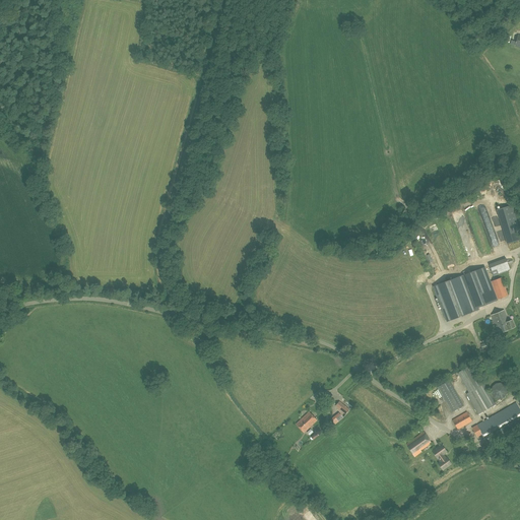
[(501,208),(506,243),(519,240),(519,234),(516,206),(501,208)]
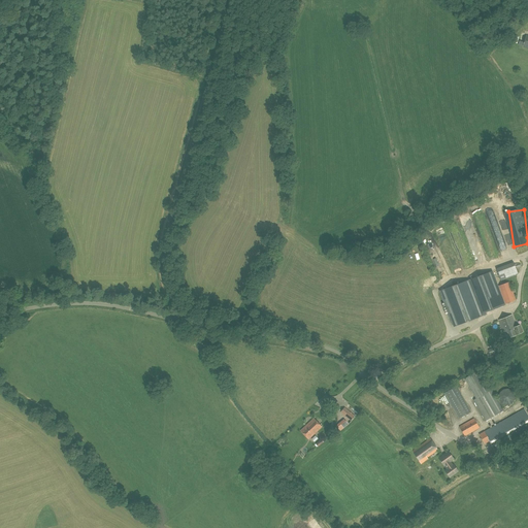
[(496,268),(501,281),(519,274),(514,261),(496,268)]
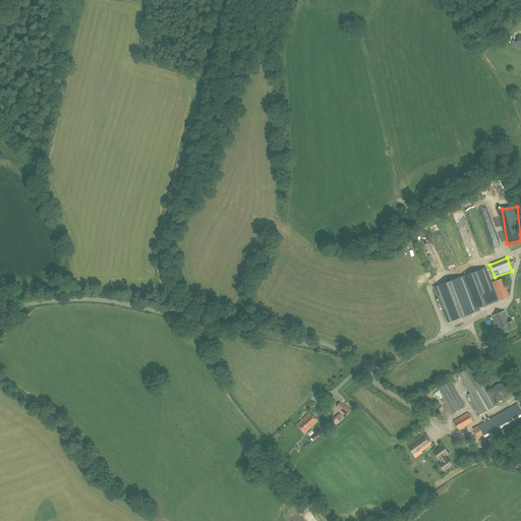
[(466,276),(479,308),(498,301),(495,292),(485,269),(466,276)]
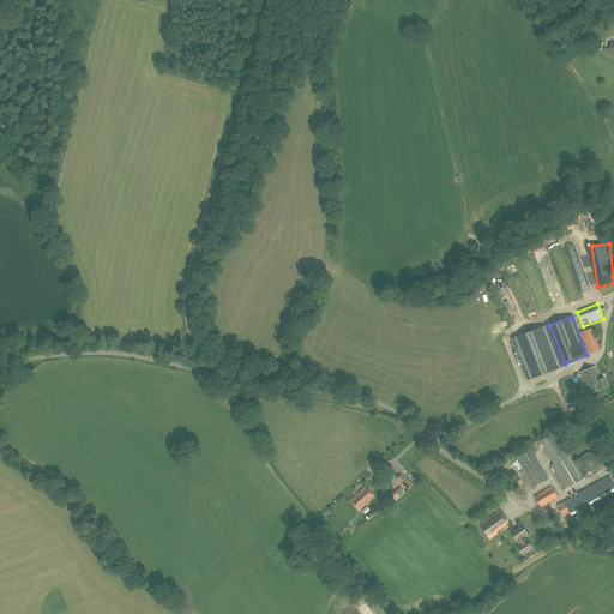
[(528,380),(548,373),(565,366),(565,363),(549,325),(512,338),(528,380)]
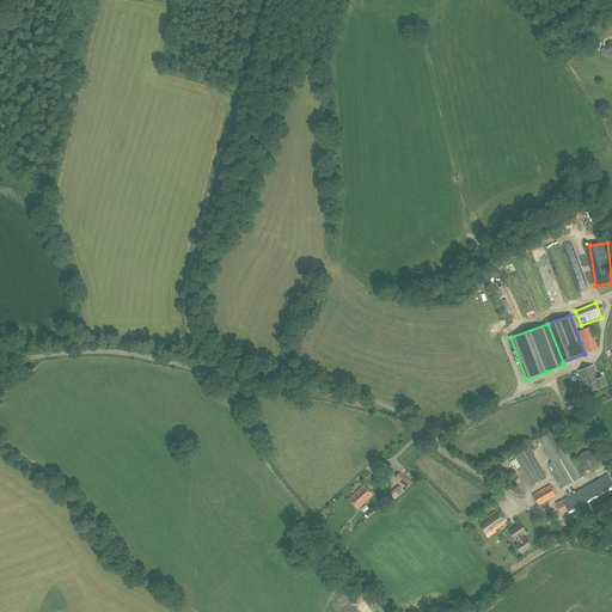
[(586,353),(598,347),(591,326),(579,331),(586,353)]
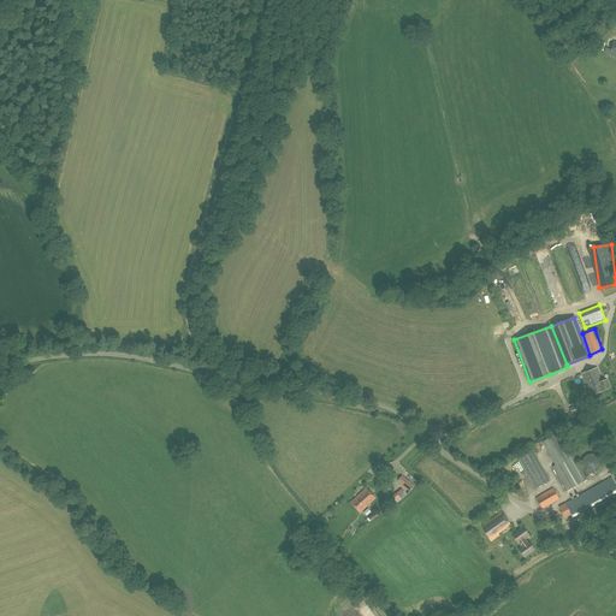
[(610,386),(606,379),(603,380),(597,367),(582,373),(591,395),(610,386)]
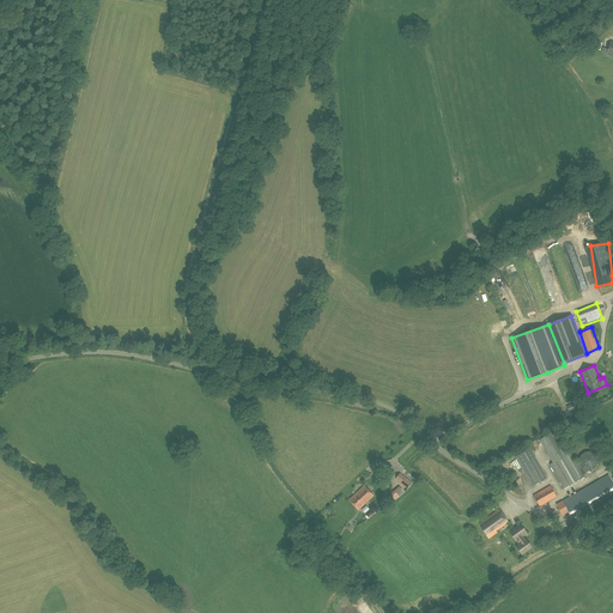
[(542,438),(554,462),(569,455),(557,431),(542,438)]
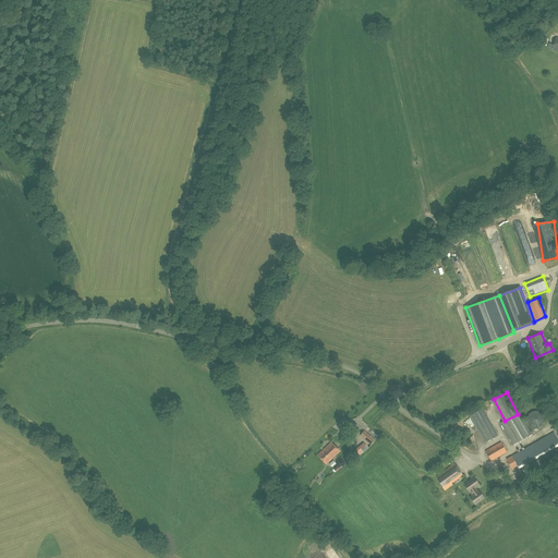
[(525,416),(536,411),(533,404),(522,410),(525,416)]
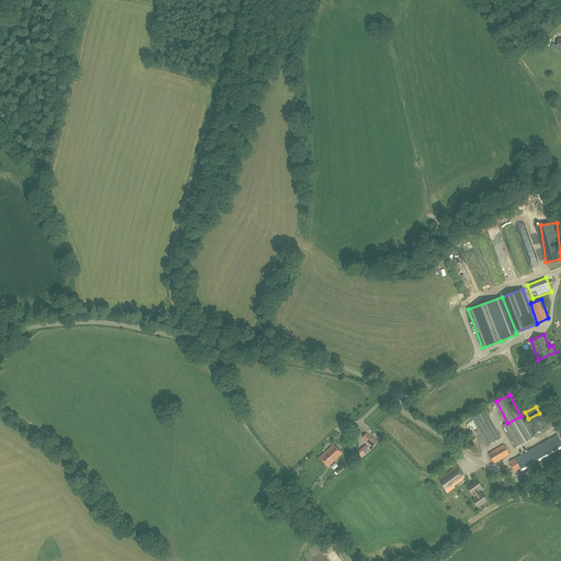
[(484,410),(472,418),(480,432),(493,424),(484,410)]
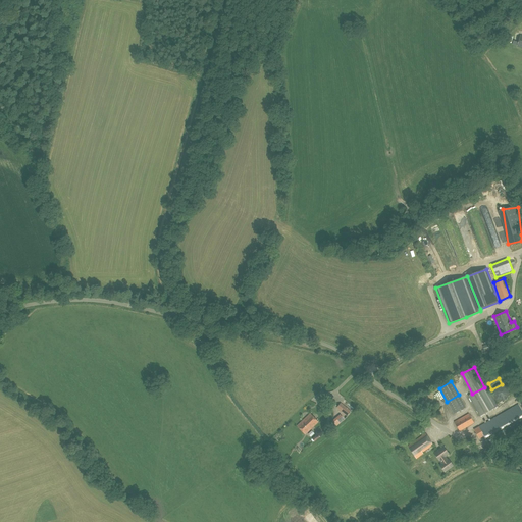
[(472,394),(469,395),(480,415),(499,406),(487,385),(484,387),(472,394)]
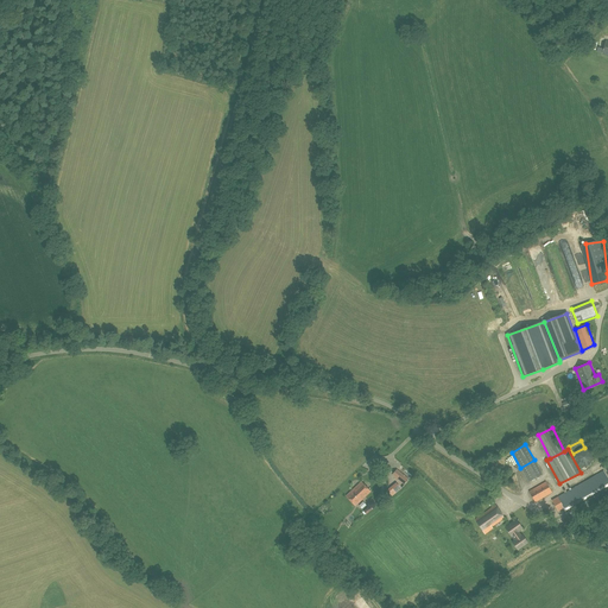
[(534,460),(520,468),(529,483),(544,475),(534,460)]
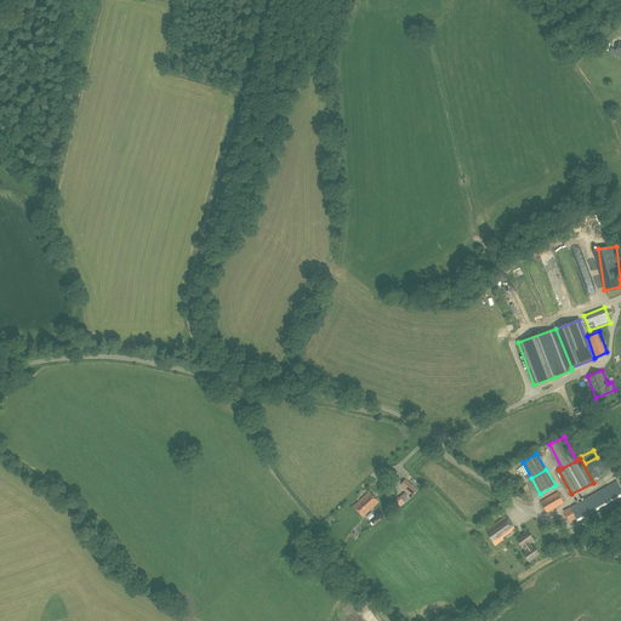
[(412,494),(416,489),(405,479),(402,484),(412,494)]
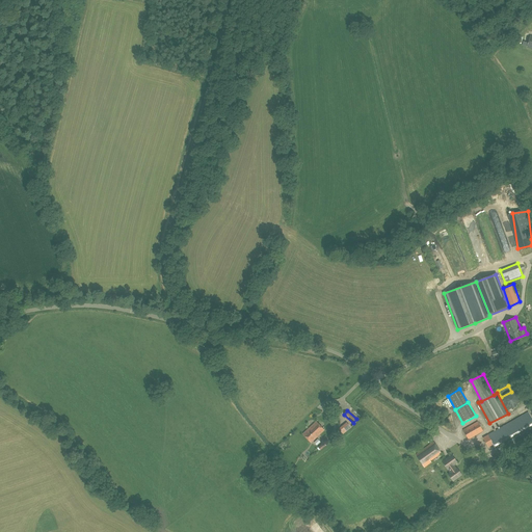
[(531,418),(528,411),(483,437),(488,447),(494,445),(499,453),(531,433),(531,418)]
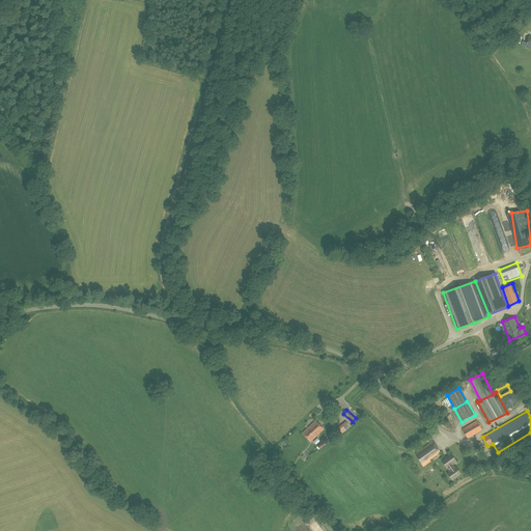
[(310,442),(324,429),(315,420),(302,432),(310,442)]
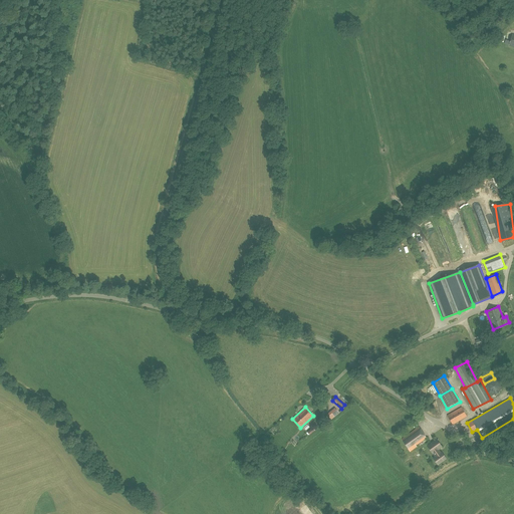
[(461,408),(448,416),(447,416),(453,424),(467,416),(461,408)]
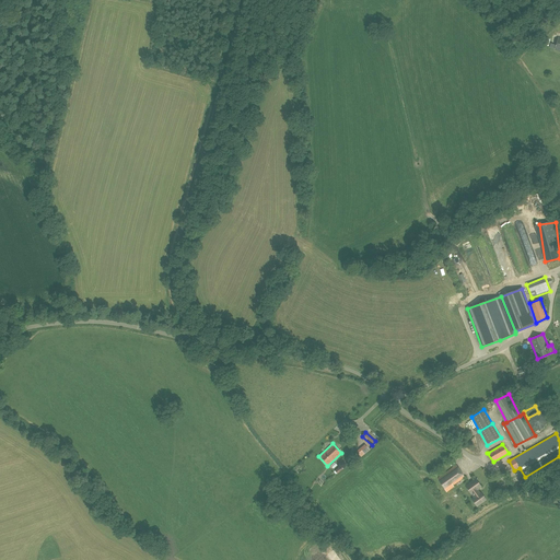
[(365,445),(357,452),(361,456),(369,450),(365,445)]
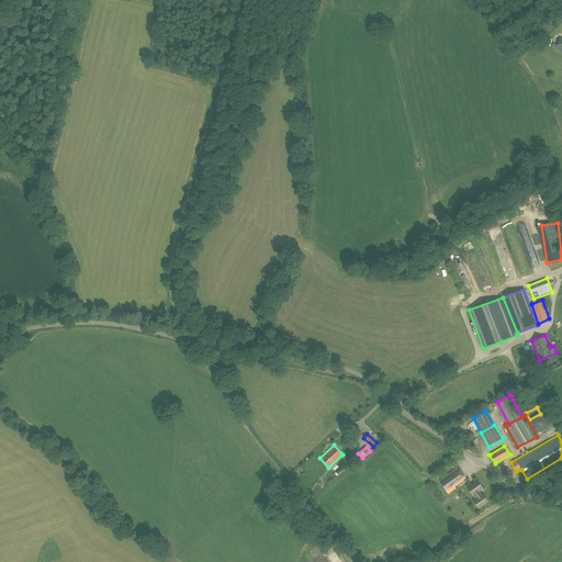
[(458,467),(440,480),(449,493),(456,489),(454,487),(467,479),(458,467)]
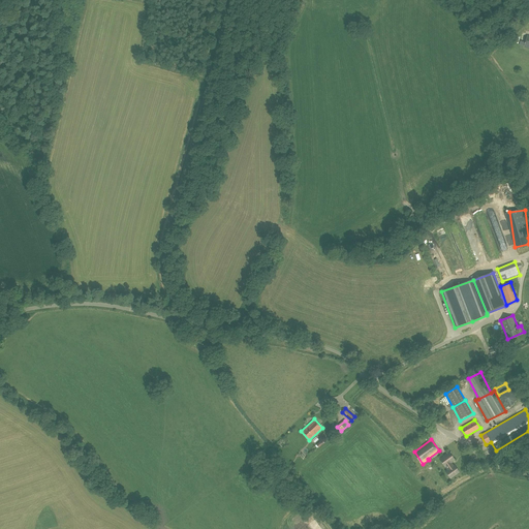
[(455,460),(449,453),(440,459),(445,466),(452,462),(455,460)]
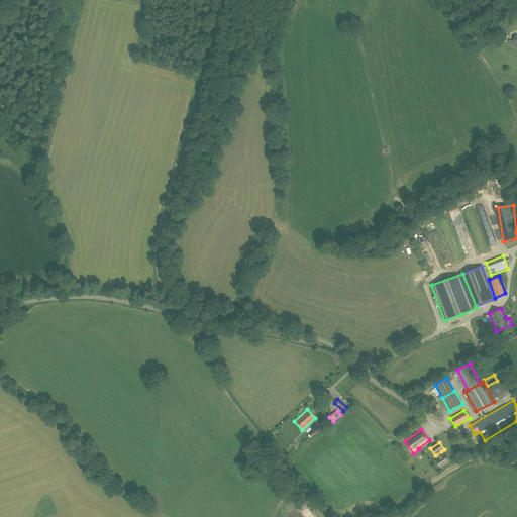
[(448,460),(441,451),(435,455),(438,459),(436,460),(440,467),(448,460)]
